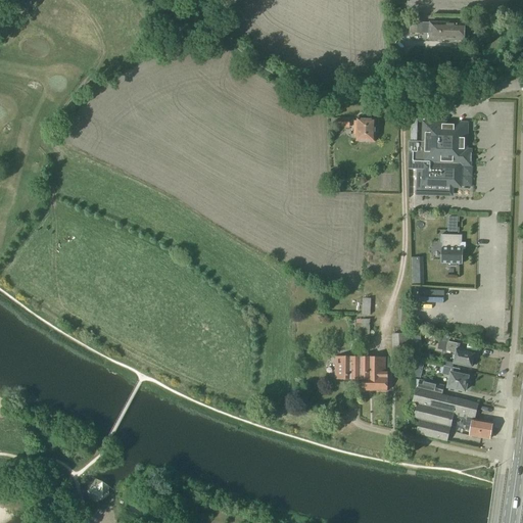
[(429,24),(422,24),(422,18),(409,18),(409,35),(429,35),(429,41),(464,42),(464,25),(429,24)]
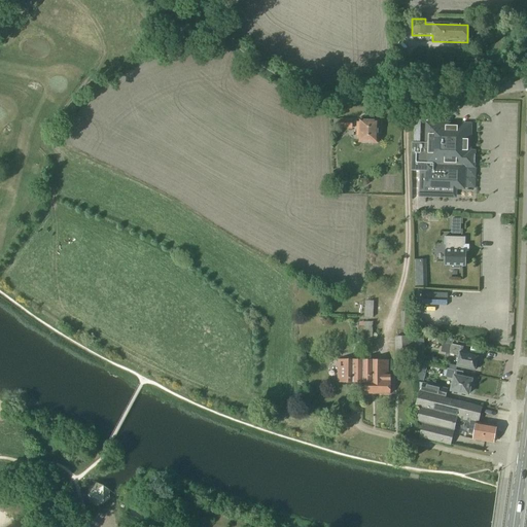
[(352,130),(352,119),(339,119),(339,129),(352,130)]
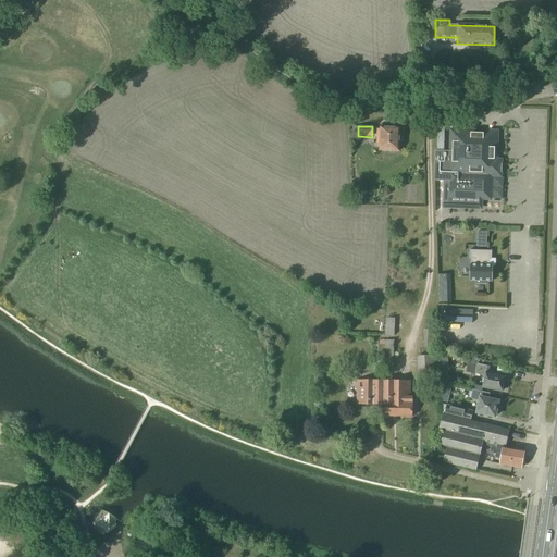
[(398,152),(399,128),(380,127),(380,130),(376,130),(375,145),(379,145),(379,151),(398,152)]
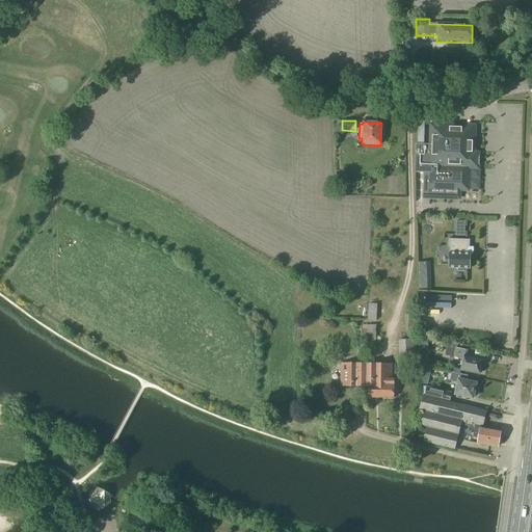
[(459,190),(467,190),(468,167),(473,167),(473,165),(474,165),(474,157),(473,157),(474,127),(431,126),(430,145),(416,144),(415,173),(423,174),(423,179),(422,197),(458,198),(459,190)]
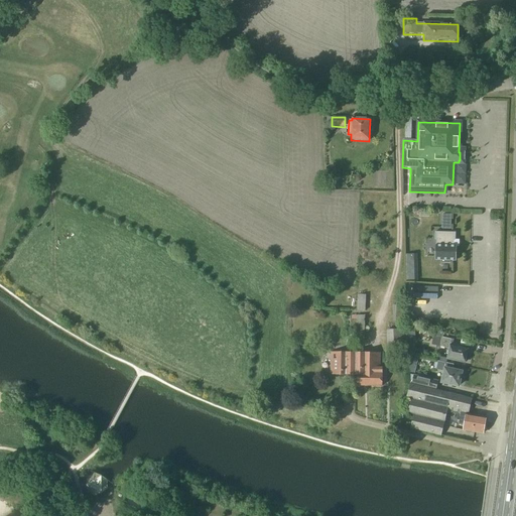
[(379,175),(379,187),(396,187),(396,175),(379,175)]
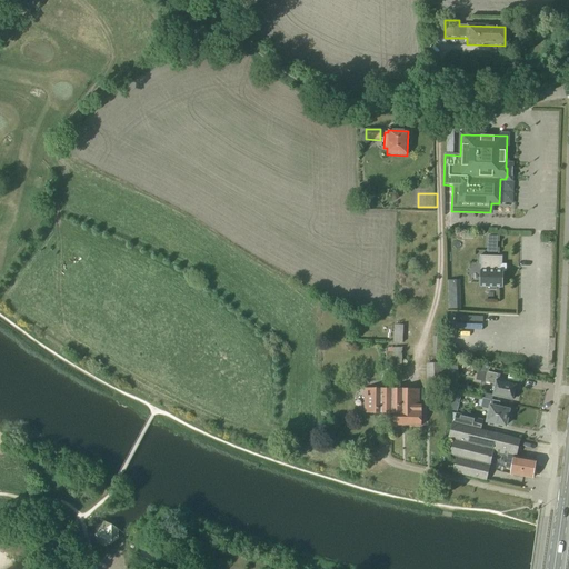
[(479,256),(479,265),(481,266),(480,287),(487,288),(487,290),(496,290),(496,288),(502,288),(502,271),(499,271),(500,266),(501,266),(501,257),(479,256)]
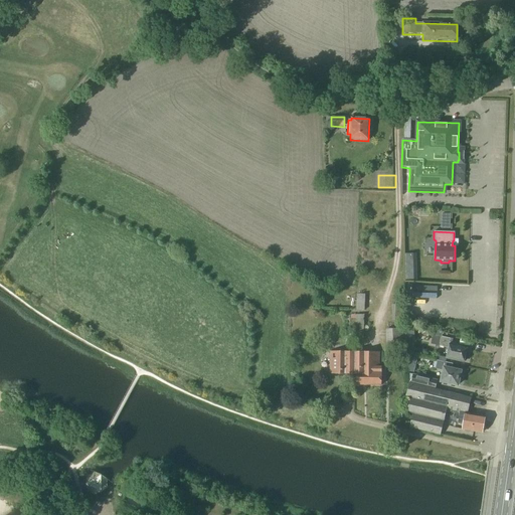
[(364,311),(364,295),(356,294),(356,311),(364,311)]
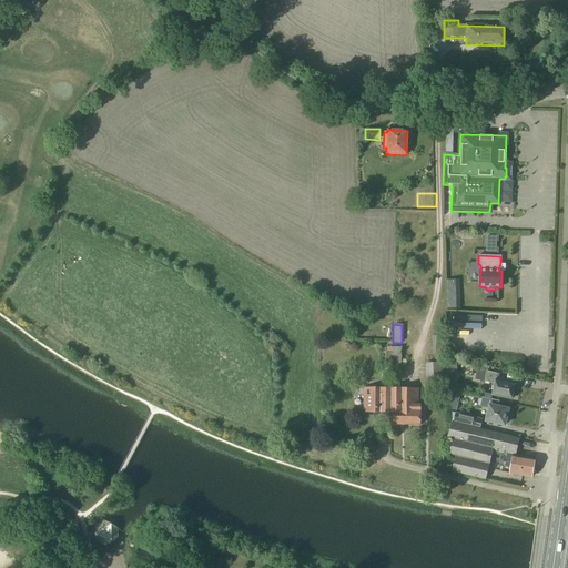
[(445,363),(445,330),(432,330),(432,354),(435,354),(435,363),(425,364),(426,388),(446,387),(445,363)]
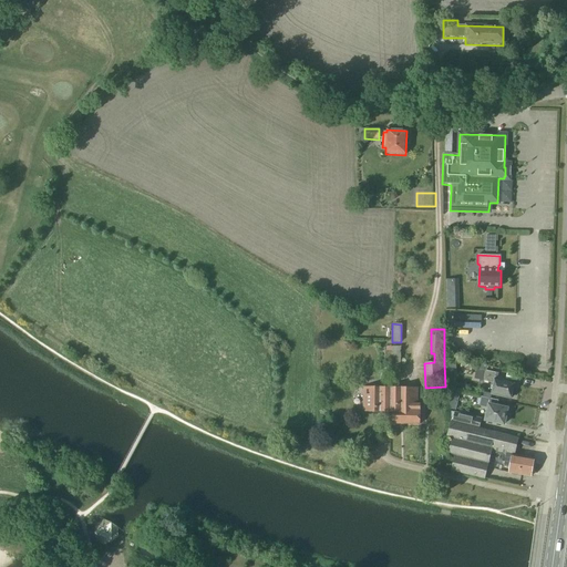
[(400,364),(401,347),(391,347),(391,364),(400,364)]
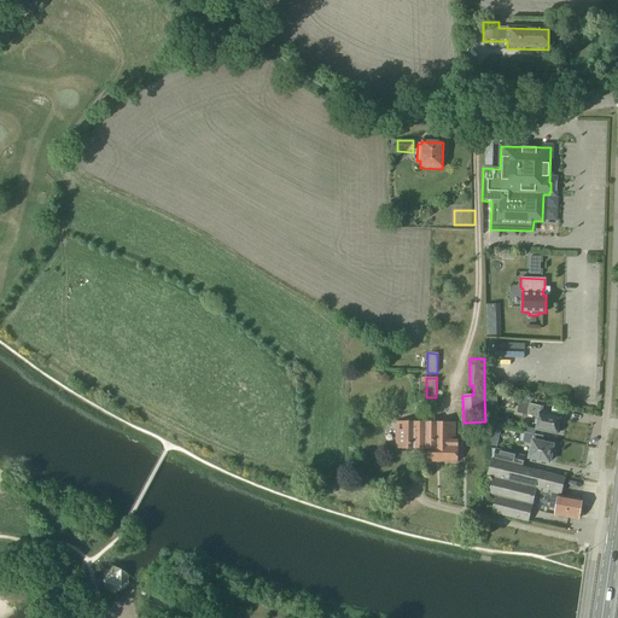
[(540,407),(528,404),(519,402),(517,414),(537,418),(535,430),(557,435),(557,433),(559,432),(560,427),(559,425),(560,418),(548,415),(548,414),(542,413),(543,407),(540,407)]
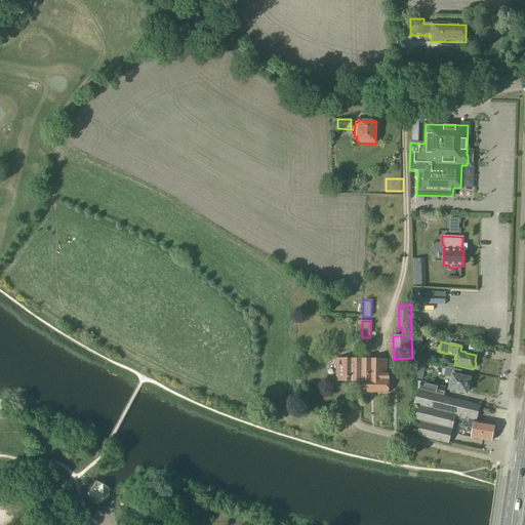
[(389,393),(389,374),(386,374),(386,359),(336,359),(336,381),(363,381),(363,393),(389,393)]
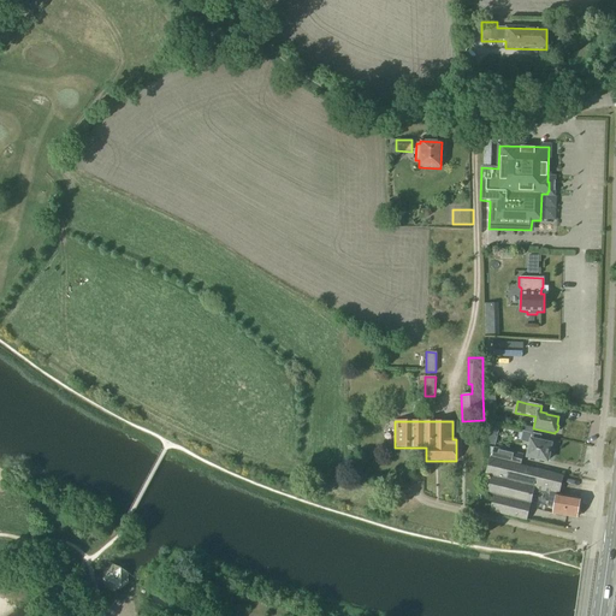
[(533,434),(522,432),(522,433),(520,433),(519,440),(520,440),(520,442),(529,444),(527,457),(548,462),(548,460),(550,458),(551,454),(549,452),(551,444),(532,440),(533,434)]
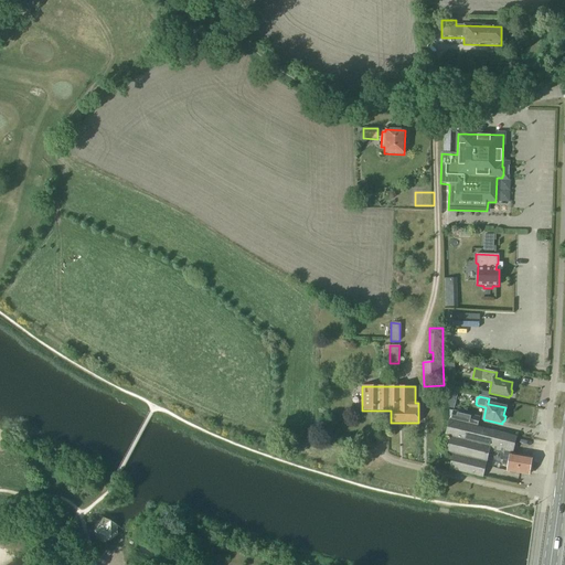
[(452,411),(450,420),(478,427),(480,417),(452,411)]
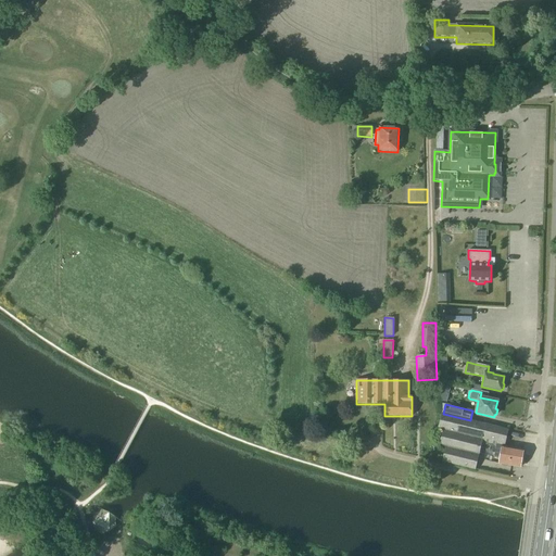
[(508,429),(470,420),(443,414),(441,414),(438,429),(443,430),(439,446),(445,447),(441,463),(475,470),(481,444),(495,447),(493,458),(496,458),(496,459),(497,459),(500,459),(498,464),(520,467),(523,450),(504,446),(508,429)]
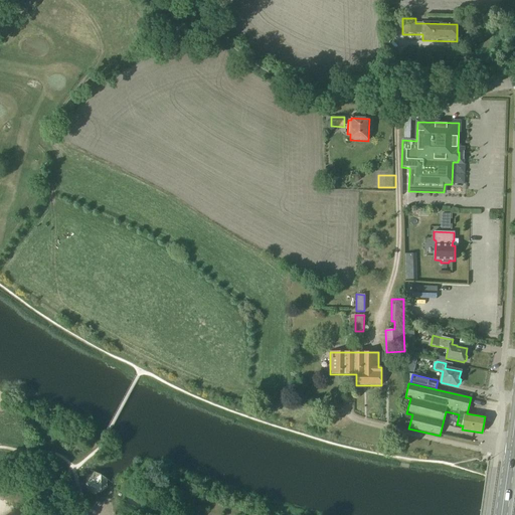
All buildings are outlined.
